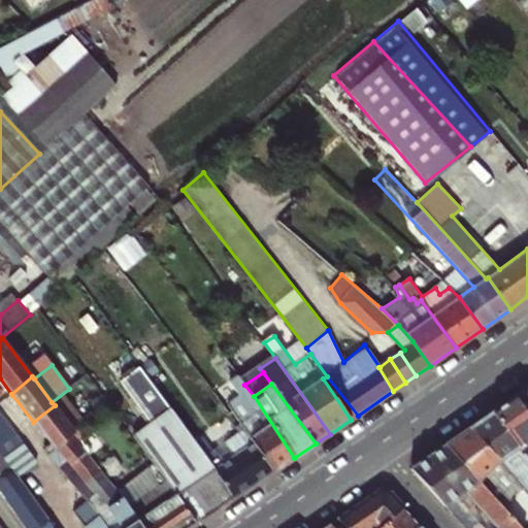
[(294,458),(254,396),(244,385),(222,400),(241,424),(273,471),(294,458)]
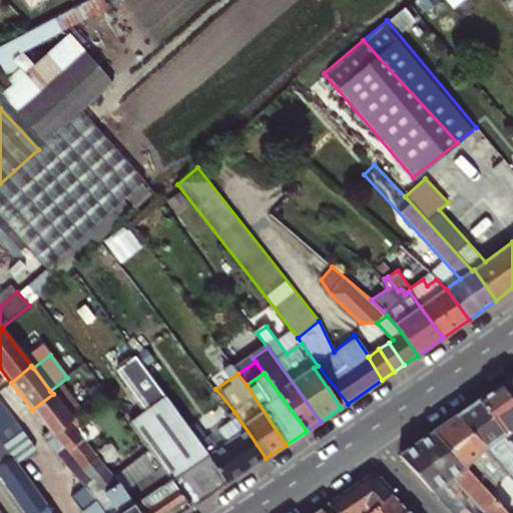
[(512,378),(500,388),(512,407),(512,378)]
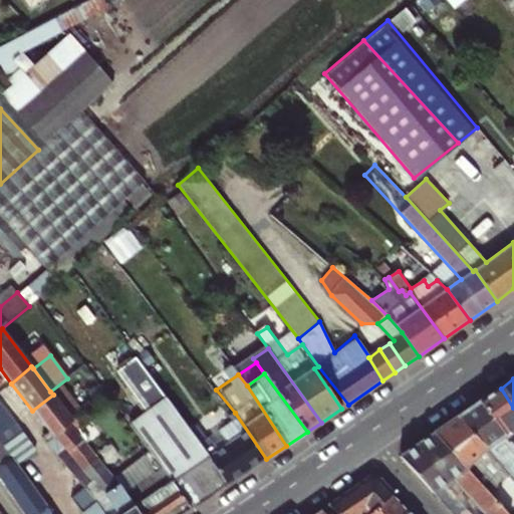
[(513,408),(501,389),(479,403),(499,432),(513,451),(513,408)]
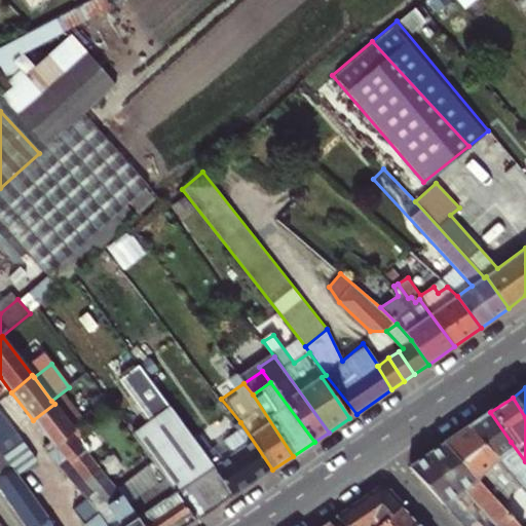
[(75,431),(71,425),(54,404),(33,420),(50,442),(41,450),(45,455),(71,435),(75,431)]
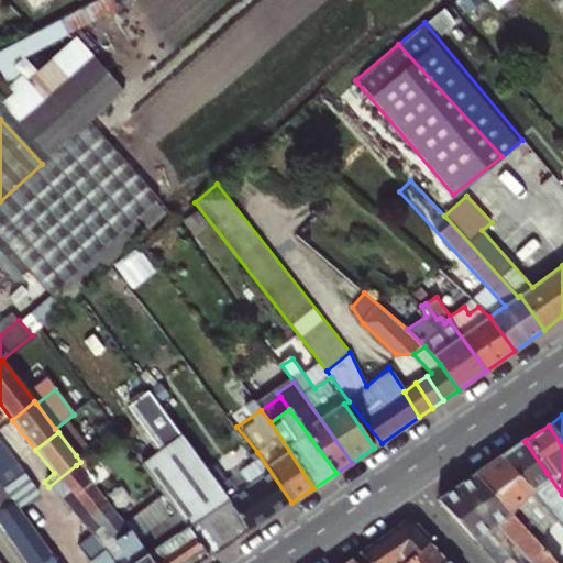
[(142,464),(165,495),(188,525),(210,558),(251,530),(230,500),(205,467),(180,435),(142,464)]
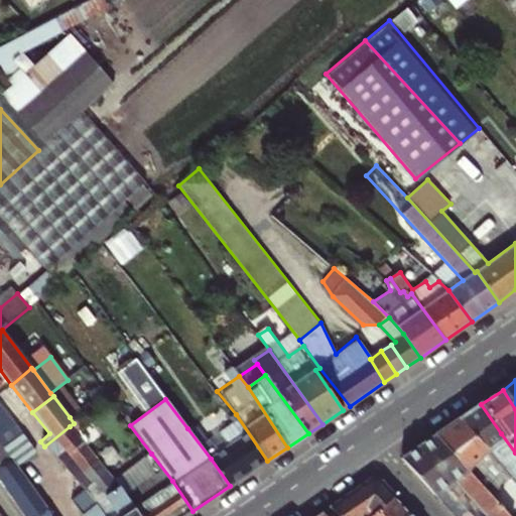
[(0,422),(9,416),(0,404),(0,437),(3,435),(0,432),(0,422)]
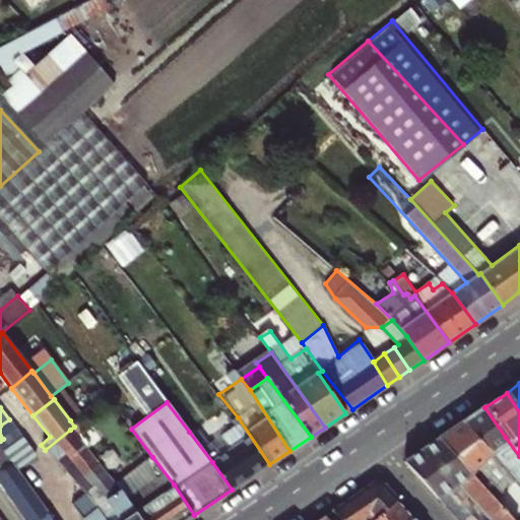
[(519,456),(505,437),(484,407),(462,424),(519,485),(519,456)]
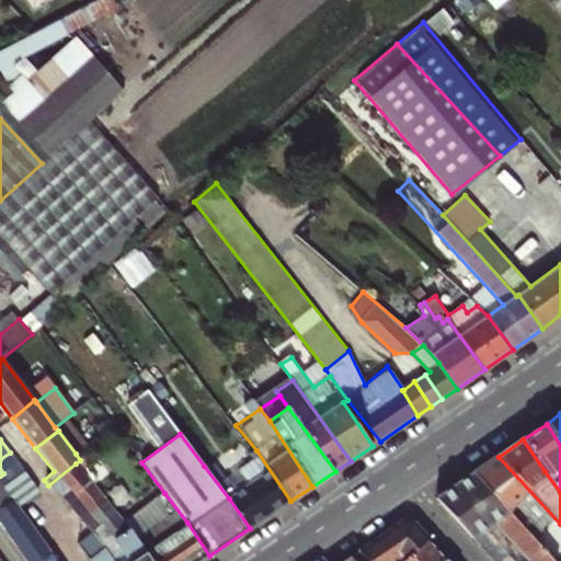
[(250,484),(229,499),(250,528),(290,501),(256,450),(251,455),(254,460),(240,470),(250,484)]
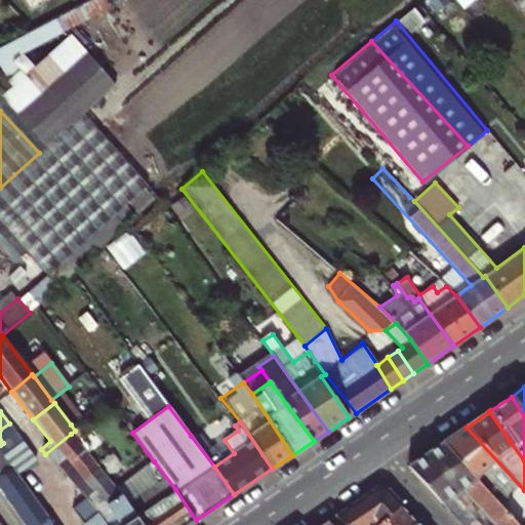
[(75,431),(71,434),(81,445),(92,458),(101,452),(80,428),(75,431)]
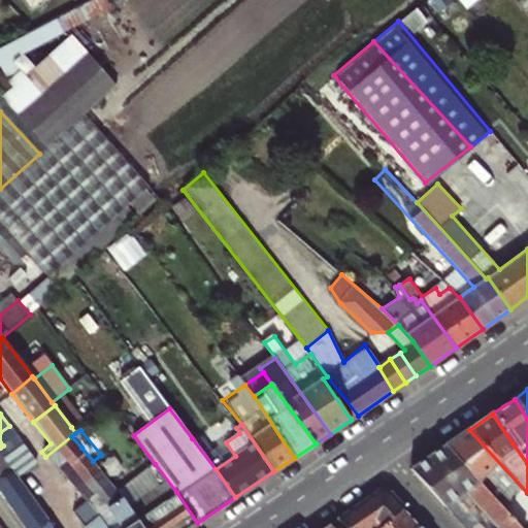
[(527,493),(469,430),(444,447),(518,527),(526,527),(527,527),(527,493)]
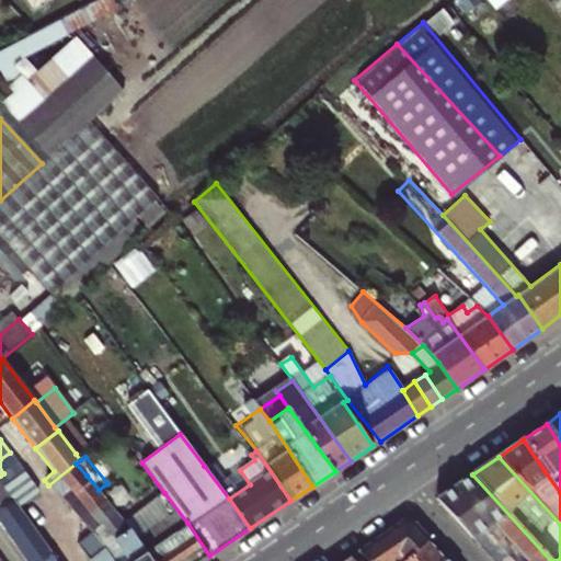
[(48,485),(59,497),(87,476),(76,464),(48,485)]
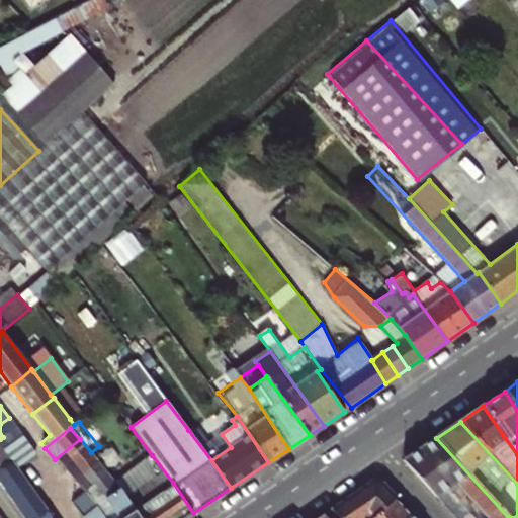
[(9,446),(3,437),(0,439),(0,448),(11,463),(16,470),(33,456),(19,438),(9,446)]
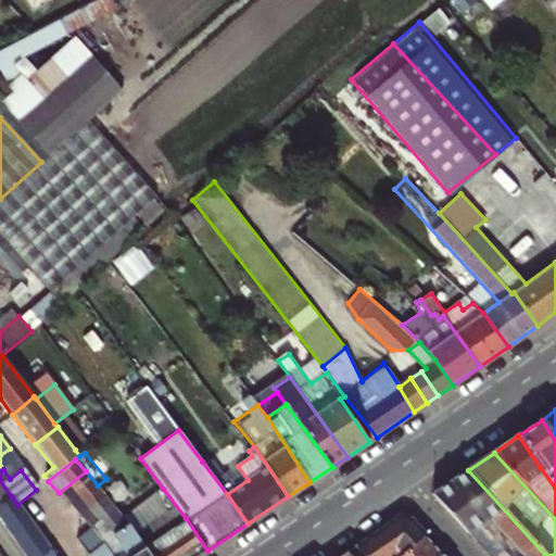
[(545,555),(468,470),(432,495),(488,555),(545,555)]
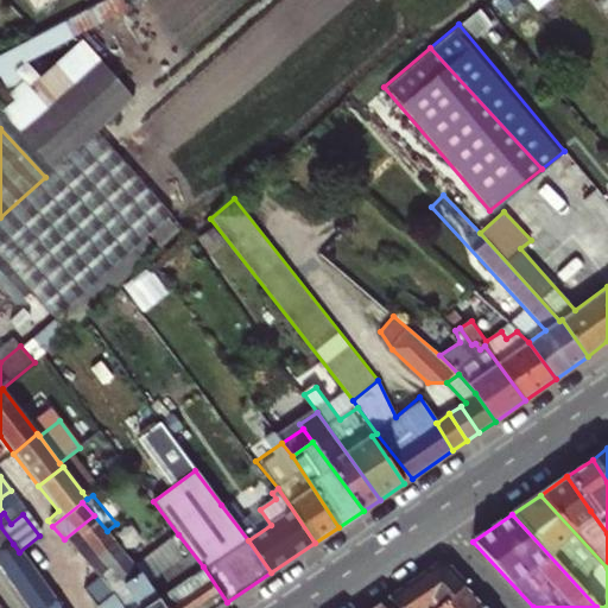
[(94,515),(64,539),(87,565),(116,543),(107,531),(94,515)]
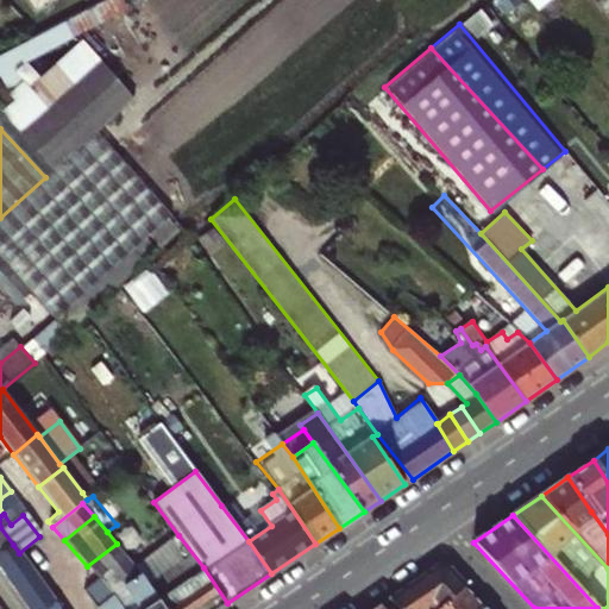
[(0,553),(13,545),(0,527),(0,553)]
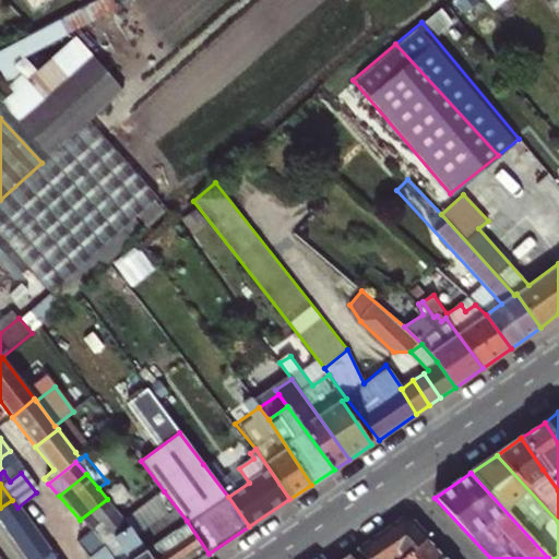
[(169,514),(137,536),(152,558),(200,558),(209,554),(164,491),(157,496),(169,514)]
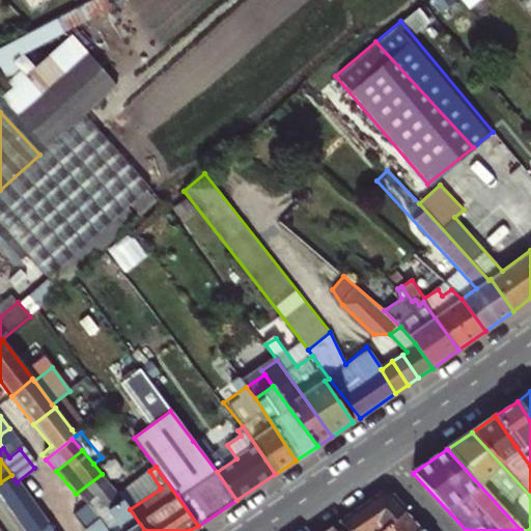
[(86,505),(112,485),(102,474),(76,494),(86,505)]
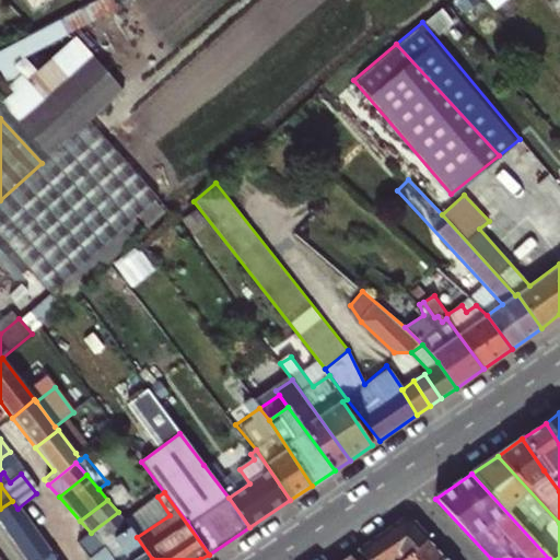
[(54,559),(46,548),(18,509),(12,501),(0,509),(0,522),(26,559),(54,559)]
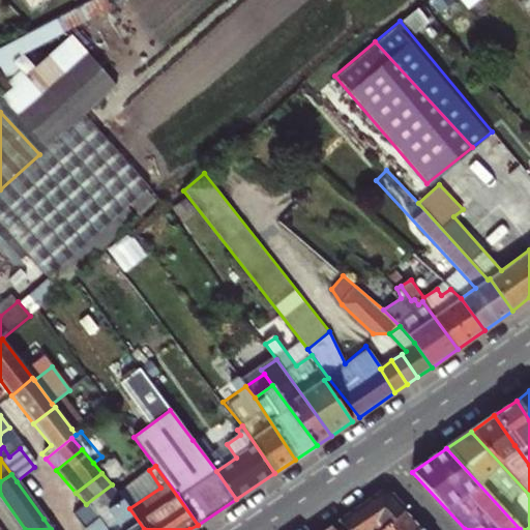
[(86,504),(72,516),(82,528),(95,519),(102,529),(144,529),(129,508),(112,484),(86,504)]
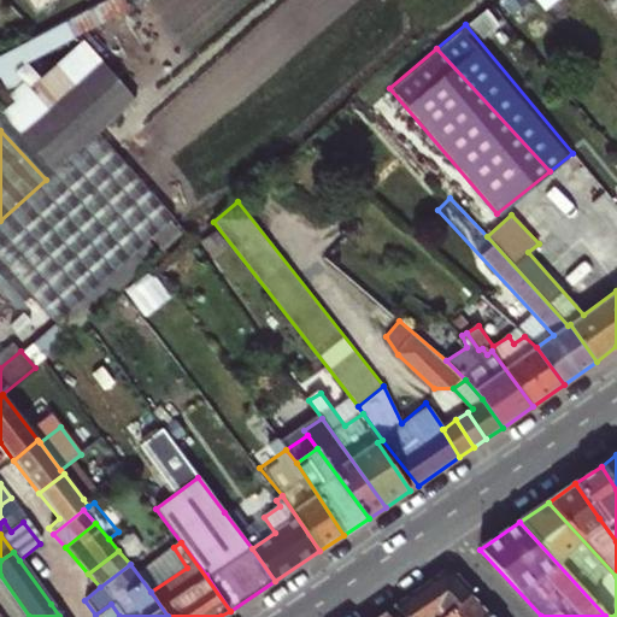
[(393,609),(400,616),(432,616),(436,613),(439,616),(446,616),(472,594),(456,576),(445,574),(393,609)]
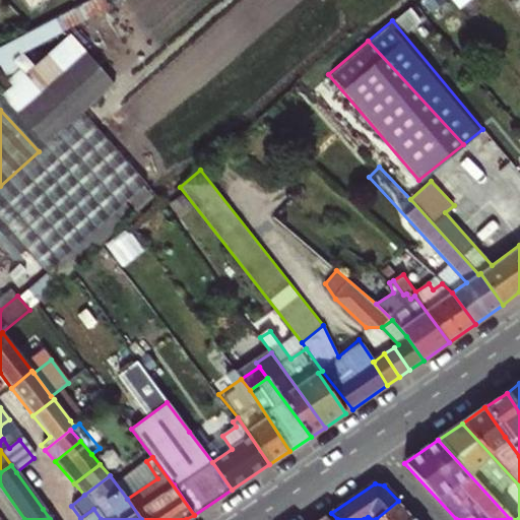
[(398,501),(376,519),(409,519),(412,518),(398,501)]
